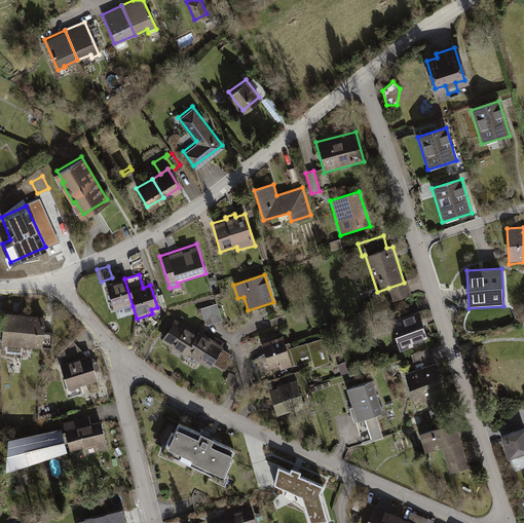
[(113,311),(133,306),(124,278),(105,284),(113,311)]
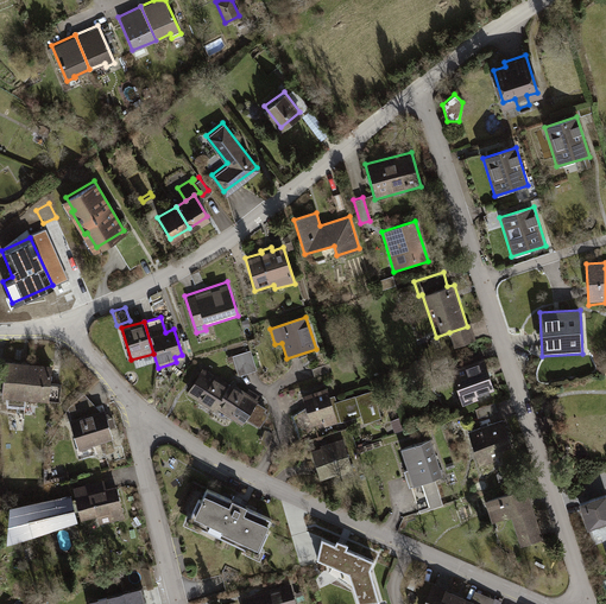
[(467,326),(449,332),(454,348),(475,341),(471,325),(467,326)]
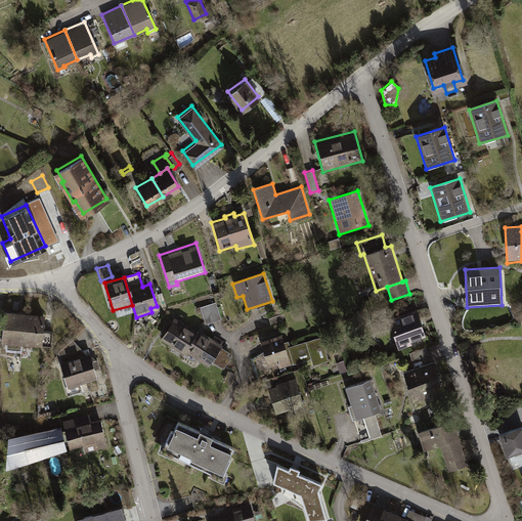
[(200,306),(205,324),(221,319),(216,301),(200,306)]
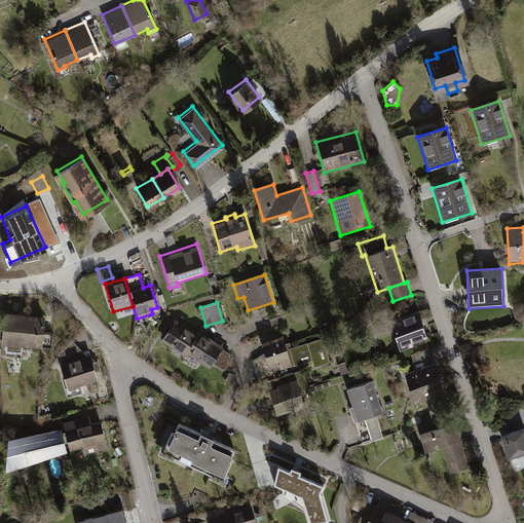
[(388,319),(400,351),(413,347),(412,344),(426,339),(417,309),(388,319)]
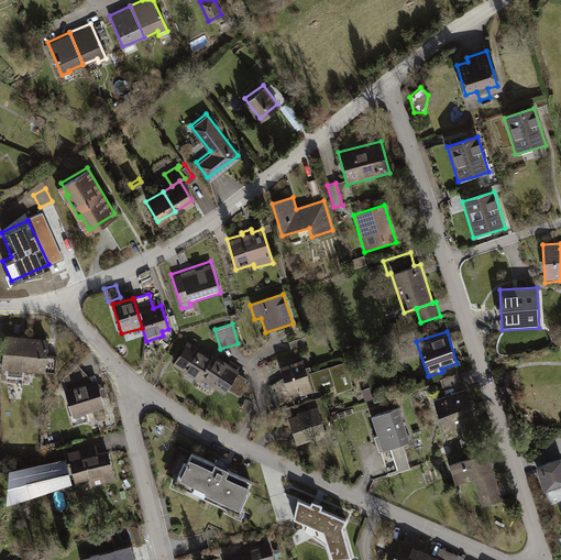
[(23,372),(25,339),(4,337),(1,370),(23,372)]
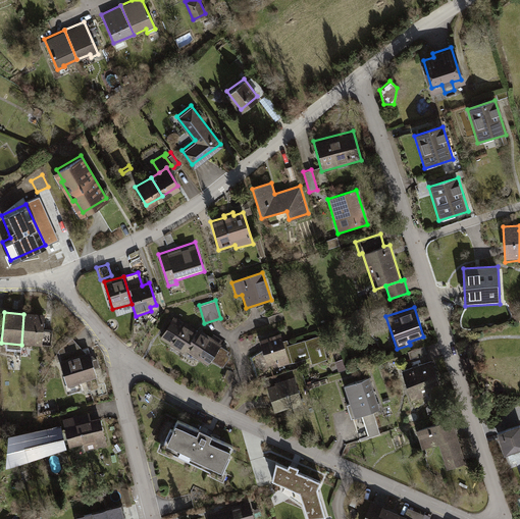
[(280,312),(266,316),(268,323),(282,319),(280,312)]
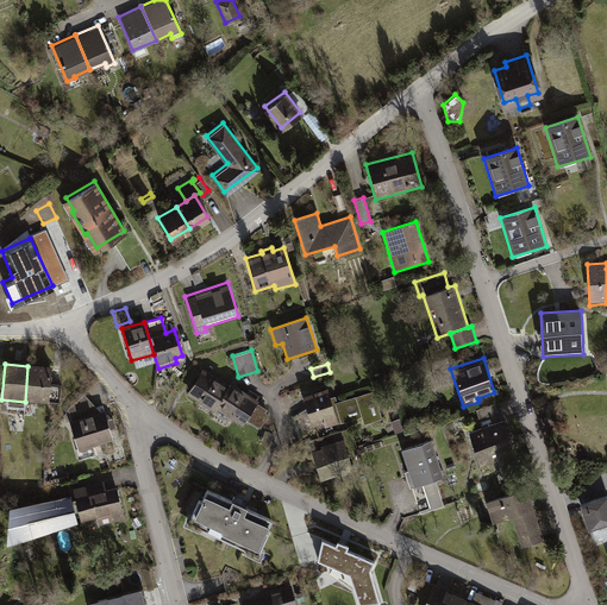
[(51,369),(27,366),(25,402),(48,404),(49,386),(51,369)]
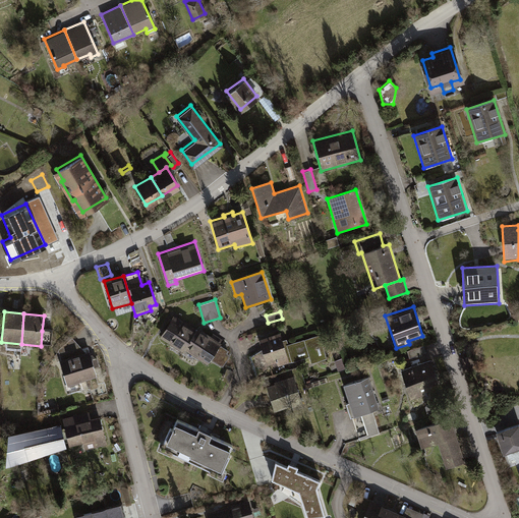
[(195,331),(172,315),(159,337),(182,352),(183,349),(195,331)]
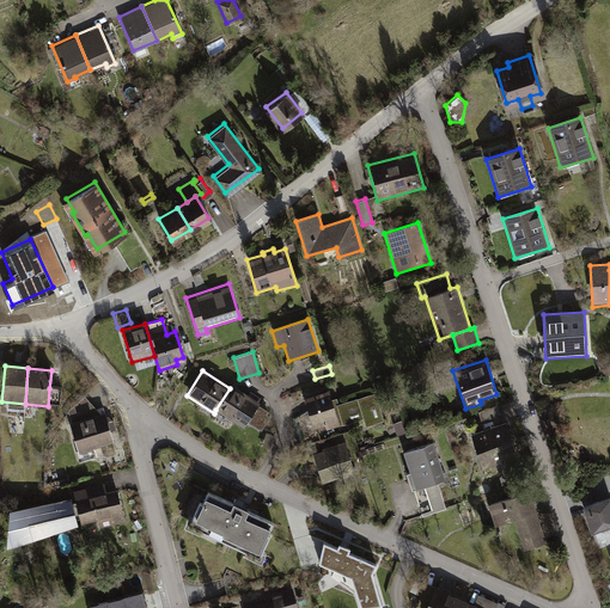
[(246,395),(232,385),(230,388),(215,410),(243,428),(246,423),(260,431),(269,418),(264,415),(267,411),(257,405),(258,403),(257,401),(260,398),(249,392),(246,395)]
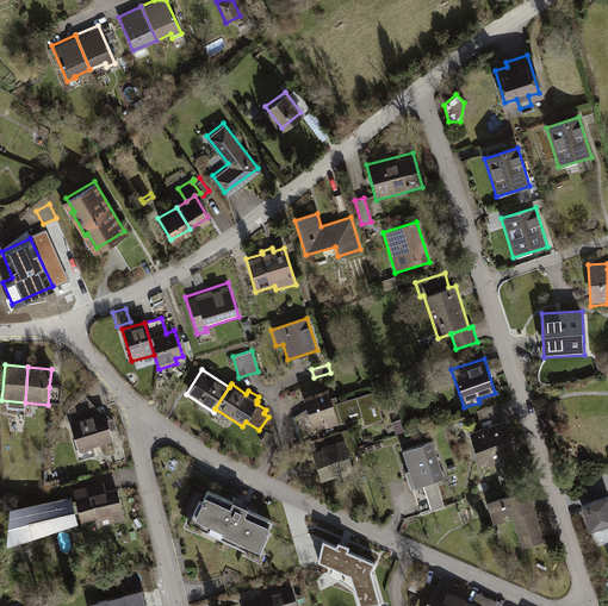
[(60,387),(49,387),(48,405),(59,405),(60,387)]
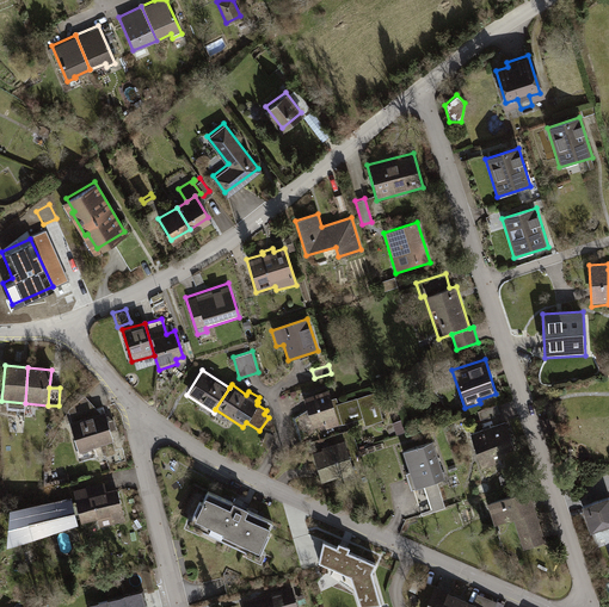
[(327,391),(302,398),(314,434),(362,419),(364,426),(382,420),(374,394),(337,404),(334,398),(330,400),(327,391)]
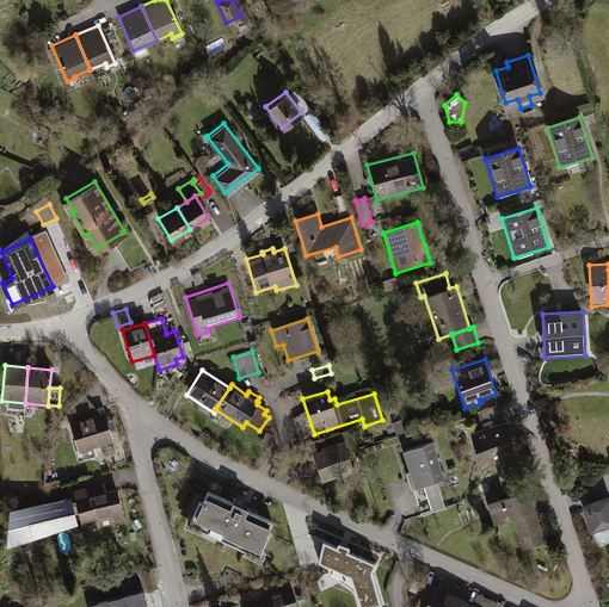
[(67,410),(71,422),(100,414),(84,395),(67,410)]
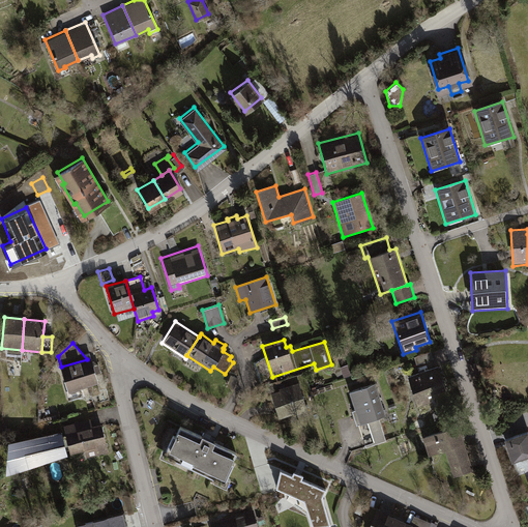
[(431,351),(413,357),(416,366),(433,360),(431,351)]
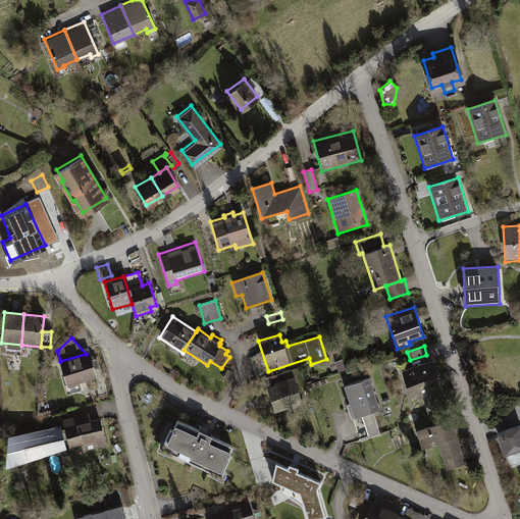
[(60,361),(58,362),(65,387),(96,379),(89,353),(86,354),(60,361)]
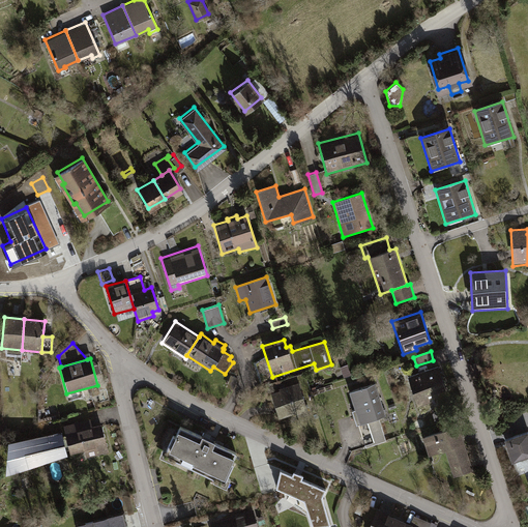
[(346,364),(339,367),(343,377),(350,375),(346,364)]
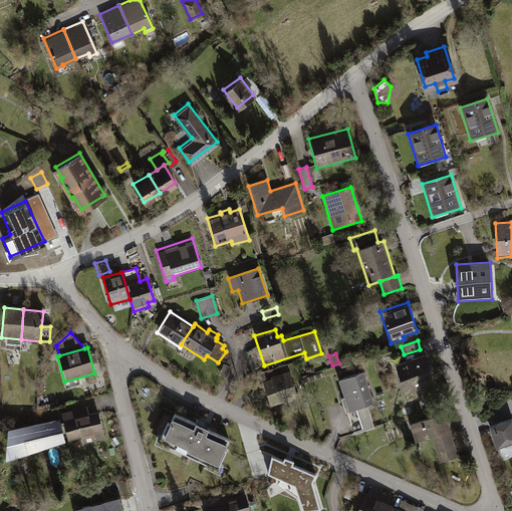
[(396,363),(406,396),(418,393),(415,385),(432,379),(425,355),(396,363)]
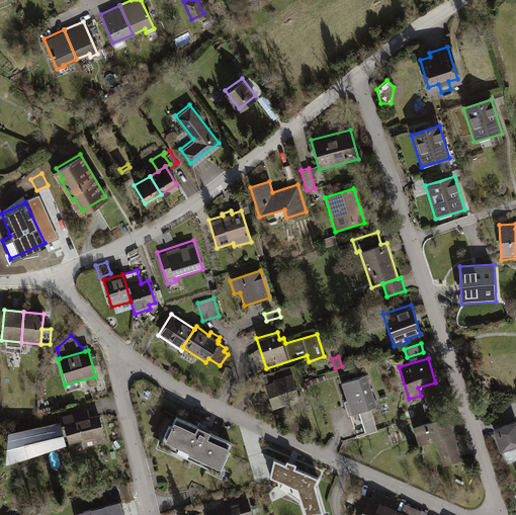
[(231,369),(224,366),(219,376),(227,380),(231,369)]
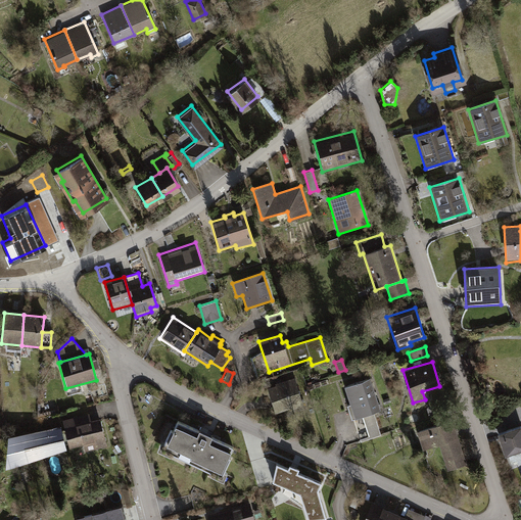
[(369,375),(340,385),(352,420),(364,416),(367,425),(377,421),(374,412),(381,410),(369,375)]
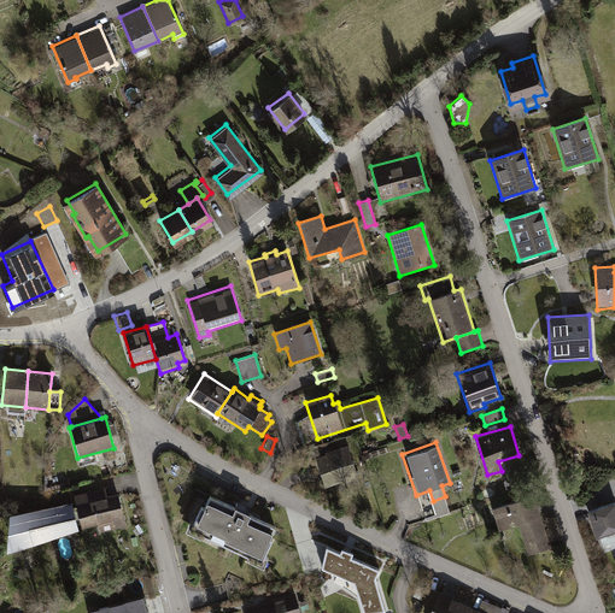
[(347,448),(315,458),(323,487),(356,477),(347,448)]
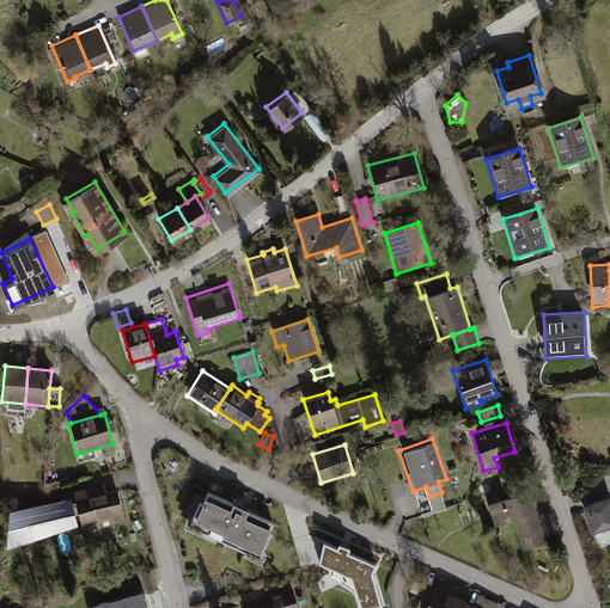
[(103,484),(72,491),(74,498),(80,526),(97,521),(98,528),(124,522),(116,490),(105,492),(103,484)]
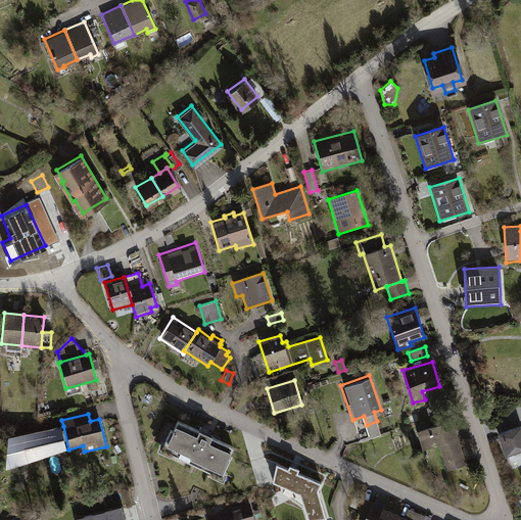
[(448,472),(467,466),(452,421),(418,432),(424,452),(439,446),(448,472)]
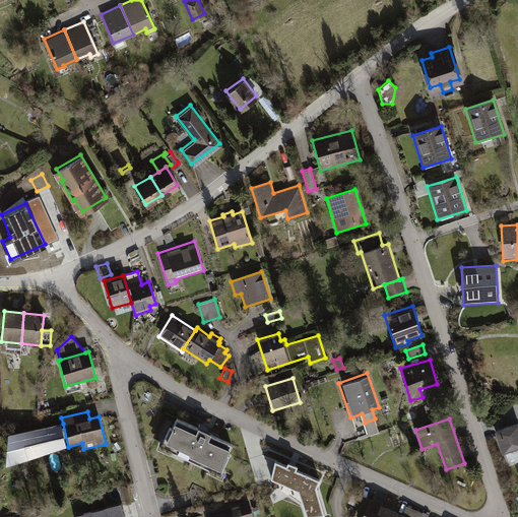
[(231,446),(177,421),(173,429),(170,427),(163,442),(159,441),(155,450),(169,456),(171,451),(211,469),(208,474),(221,480),(225,471),(221,470),(229,456),(227,455),(231,446)]
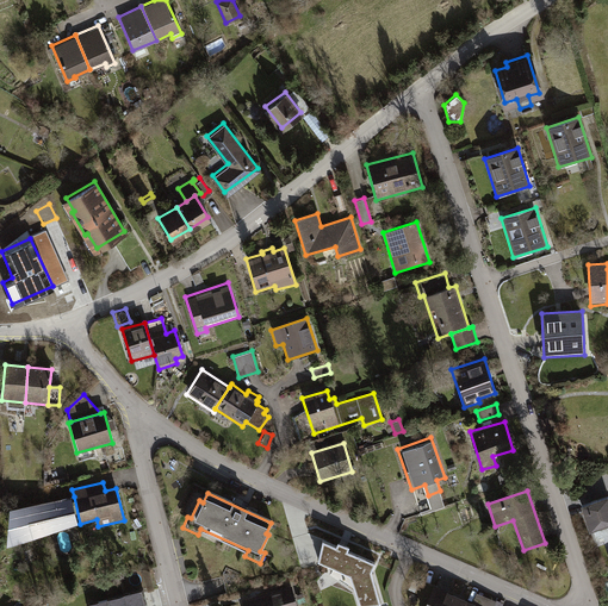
[(607,501),(606,494),(581,504),(589,529),(607,522),(607,501)]
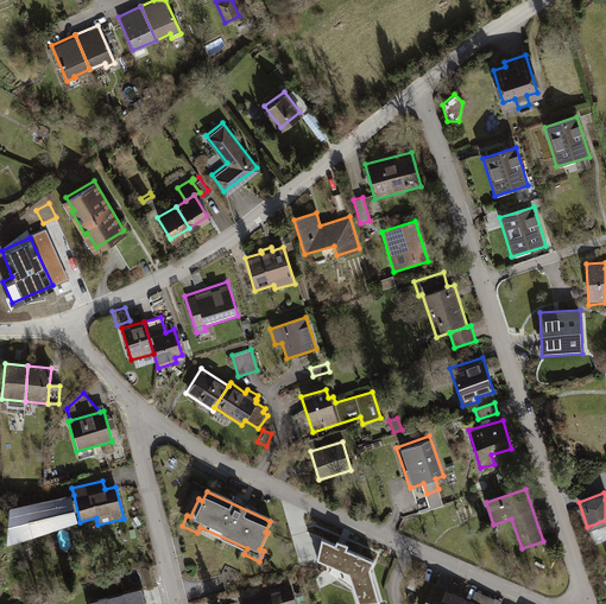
[(48,533),(80,522),(74,495),(40,503),(48,533)]
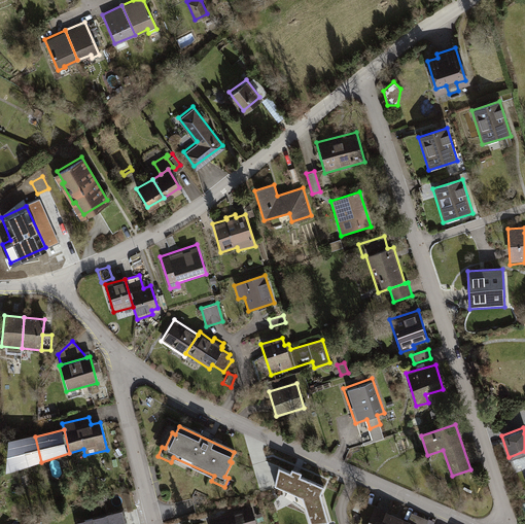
[(4,474),(41,462),(35,437),(7,442),(4,474)]
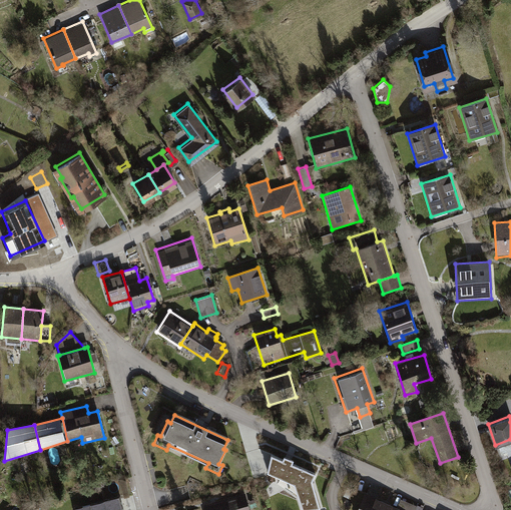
[(281,455),(269,450),(265,467),(293,481),(301,505),(318,504),(311,477),(314,469),(291,459),(292,456),(282,452),(281,455)]
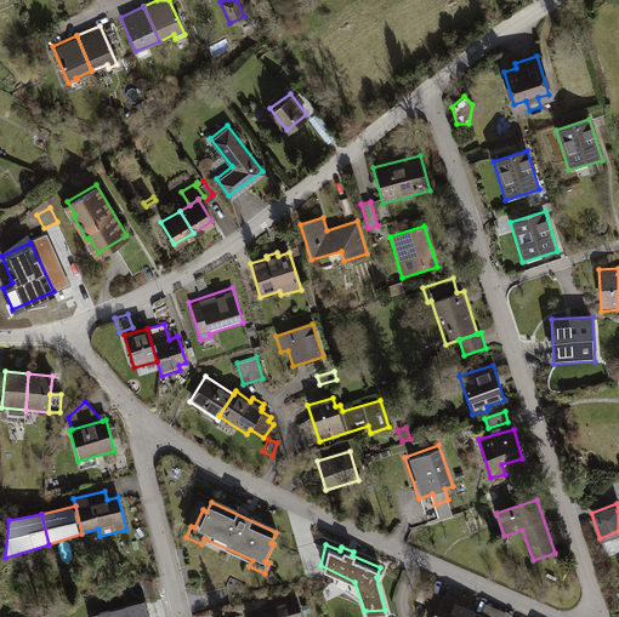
[(22,561),(26,572),(34,571),(32,559),(22,561)]
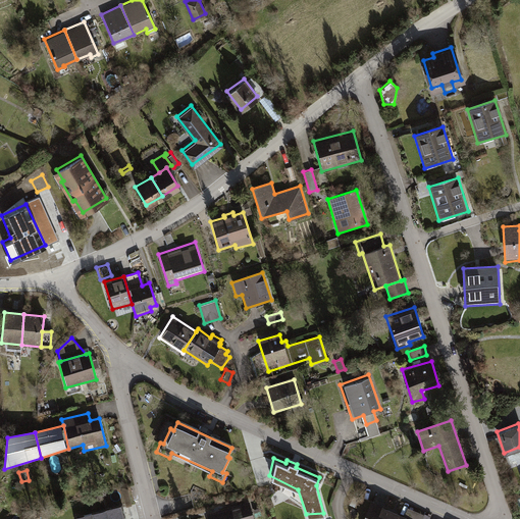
[(362,518),(391,518),(394,512),(369,502),(362,518)]
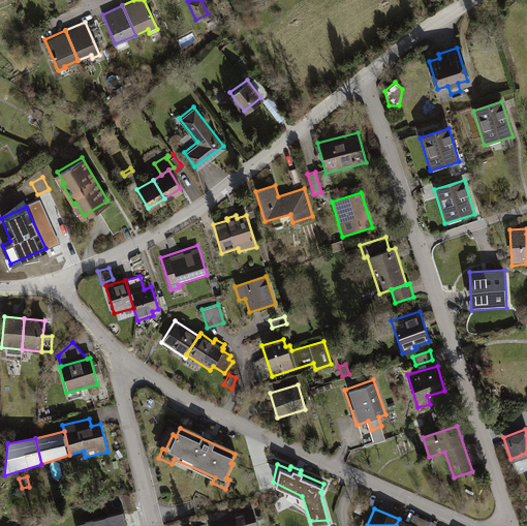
[(255,525),(252,509),(209,520),(210,525),(255,525)]
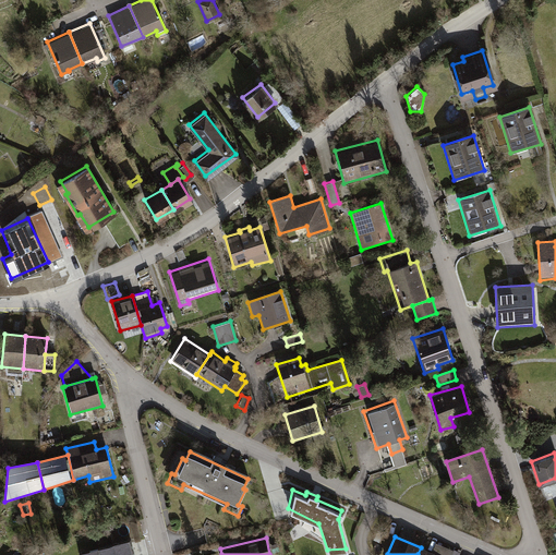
[(132,554),(130,541),(80,553),(80,554),(132,554)]
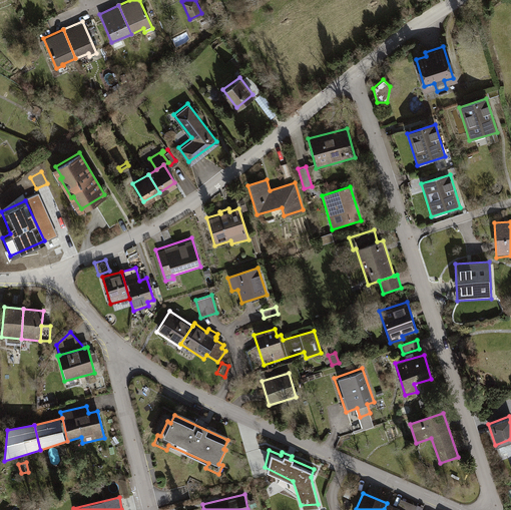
[(413,509),(416,504),(400,498),(397,505),(409,509),(413,509)]
